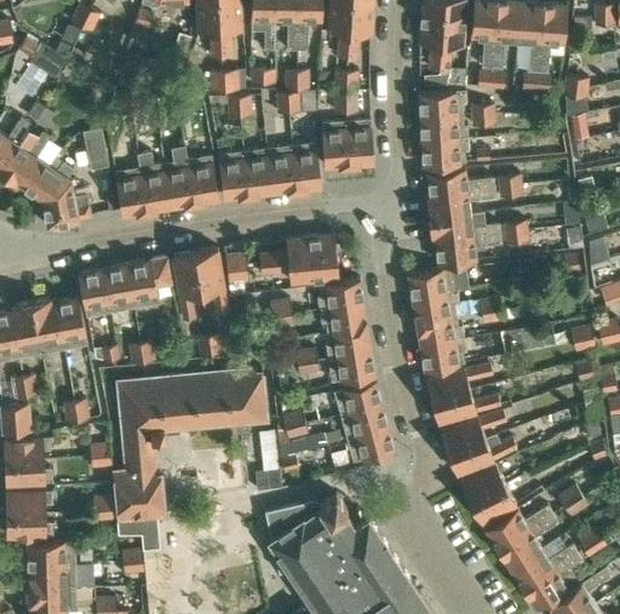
[(211,61),(222,59),(218,0),(196,0),(199,35),(210,35),(211,61)]
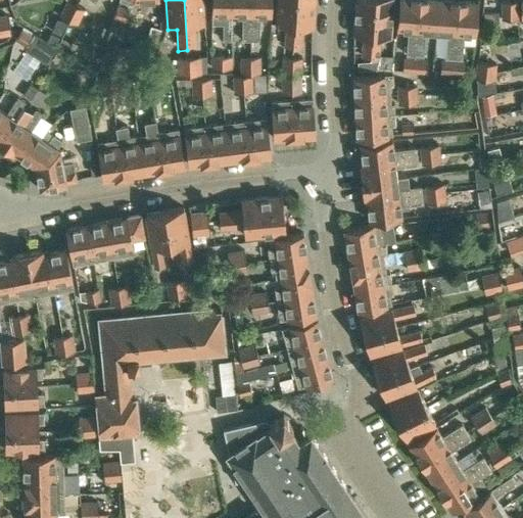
[(201,0),(184,0),(187,50),(194,50),(193,29),(203,28),(201,0)]
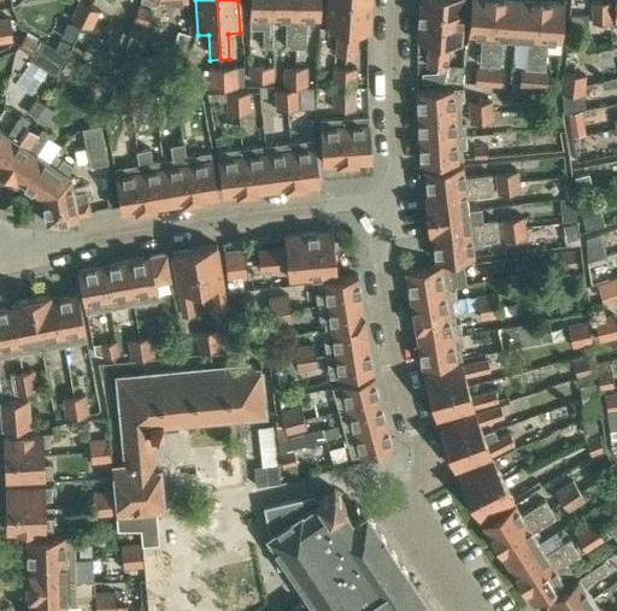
[(274,52),(274,23),(274,0),(250,0),(251,23),(250,33),(263,33),(263,52),(274,52)]
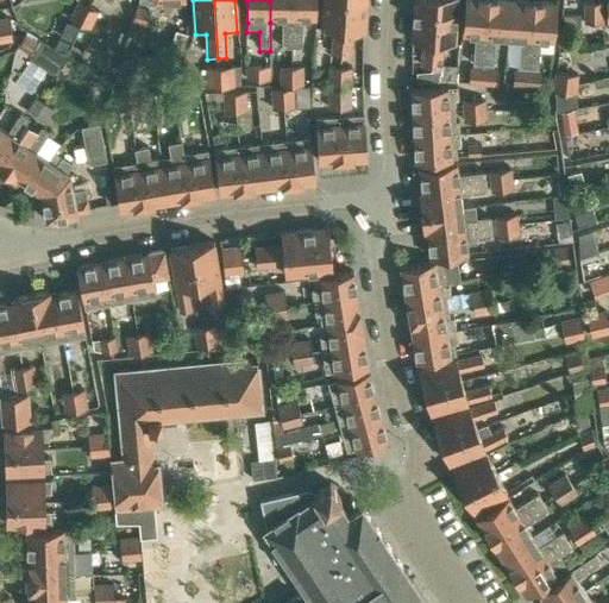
[(292,0),(270,0),(270,23),(282,23),(282,51),(293,52),(292,0)]
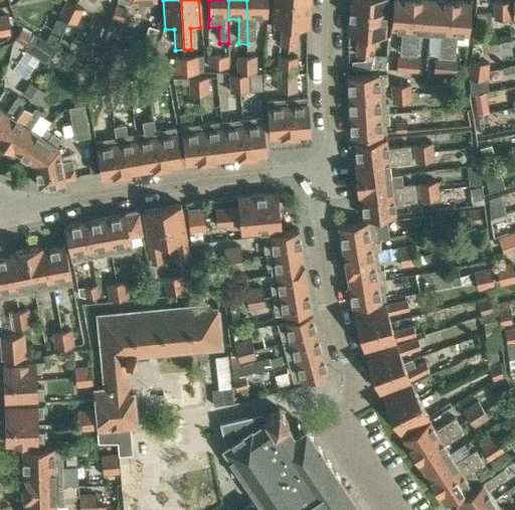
[(255,44),(255,40),(255,19),(268,19),(267,0),(246,0),(247,44),(255,44)]
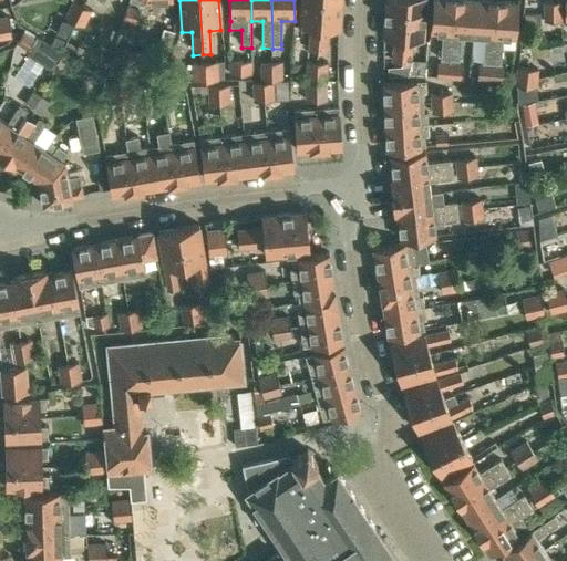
[(308,55),(317,55),(321,0),(301,0),(300,31),(310,32),(308,55)]
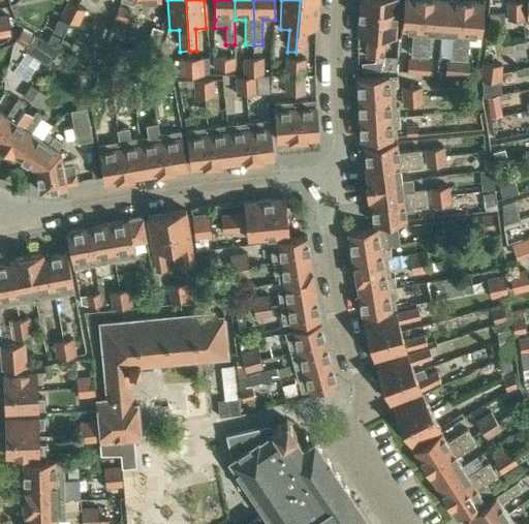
[(318,0),(300,0),(296,52),(305,53),(306,31),(316,32),(318,0)]
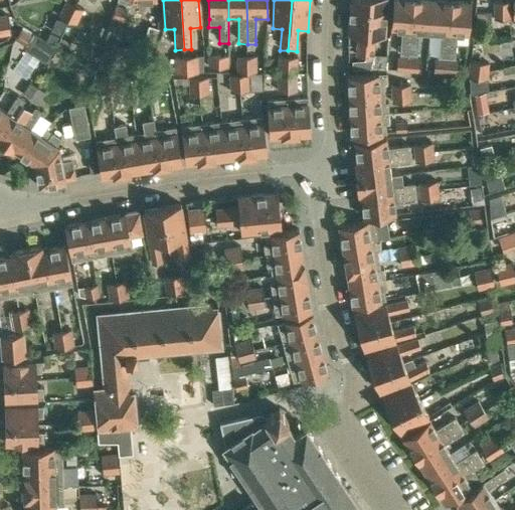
[(356,59),(365,60),(369,0),(350,0),(348,38),(358,38),(356,59)]
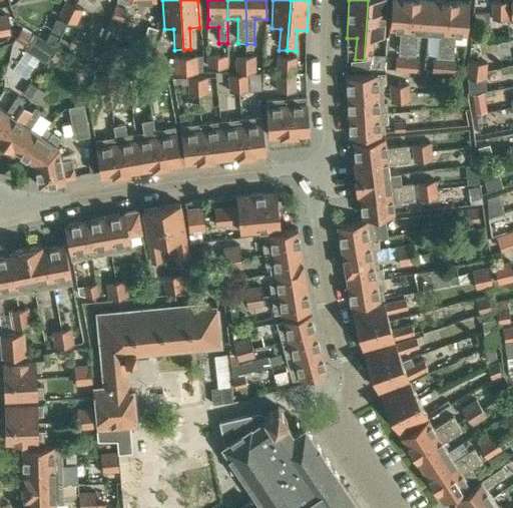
[(386,1),(376,0),(368,0),(364,60),(372,61),(374,40),(383,40),(386,1)]
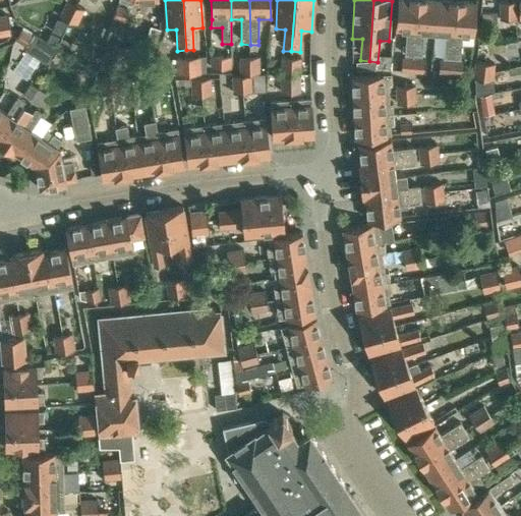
[(407,34),(405,55),(405,59),(413,59),(413,56),(418,2),(398,1),(396,34),(407,34)]
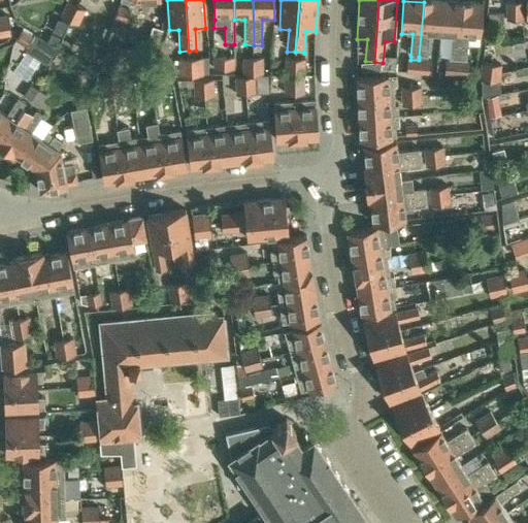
[(442,4),(424,2),(419,57),(419,60),(428,61),(430,36),(440,36),(442,4)]
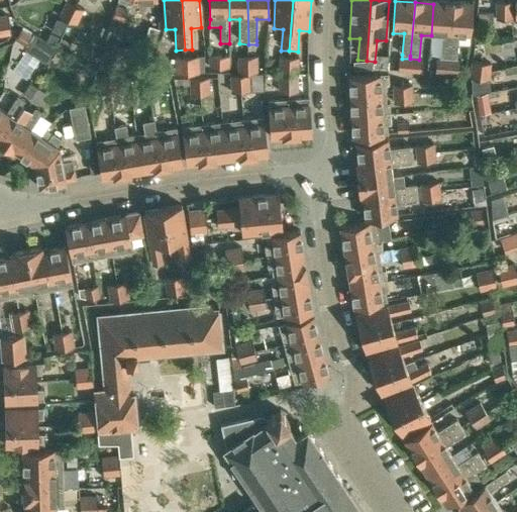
[(452,5),(433,4),(431,35),(442,36),(440,62),(448,62),(452,5)]
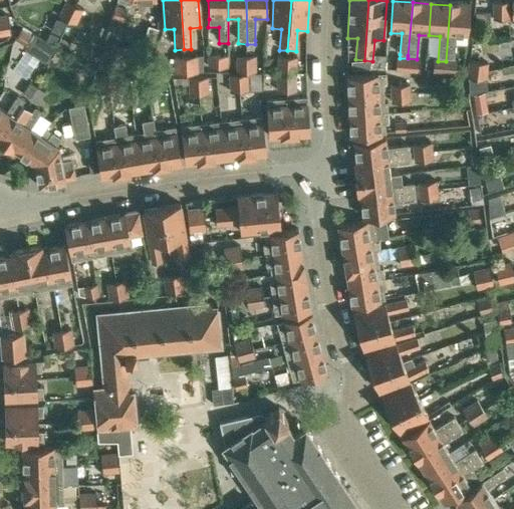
[(67,24),(74,9),(65,5),(58,19),(67,24)]
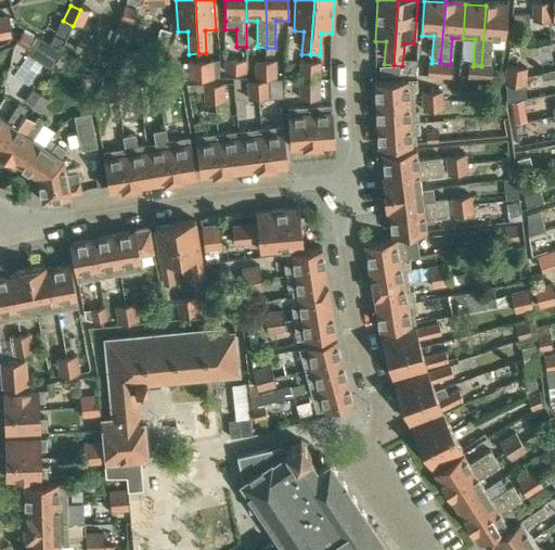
[(491,67),(491,63),(493,41),(505,42),(508,8),(486,5),(481,66),(491,67)]
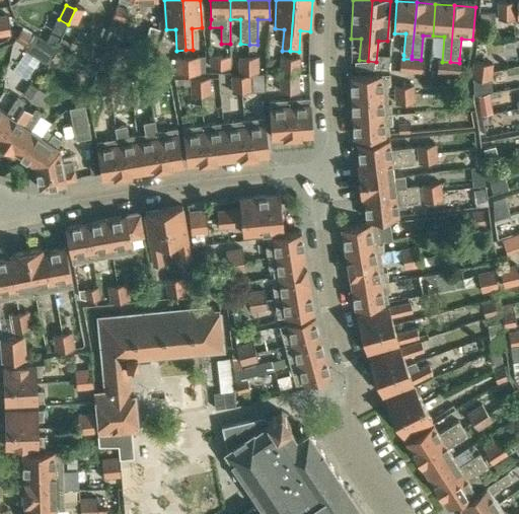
[(498,15),(500,15),(513,15),(513,6),(497,6),(498,15)]
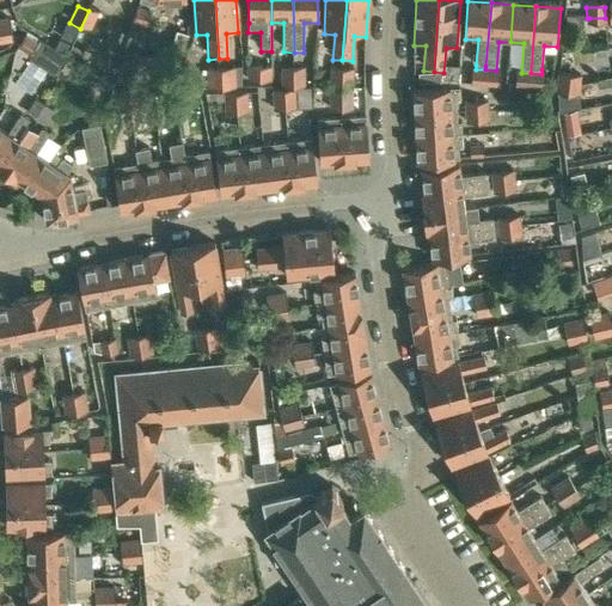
[(99,16),(89,11),(80,29),(91,34),(99,16)]
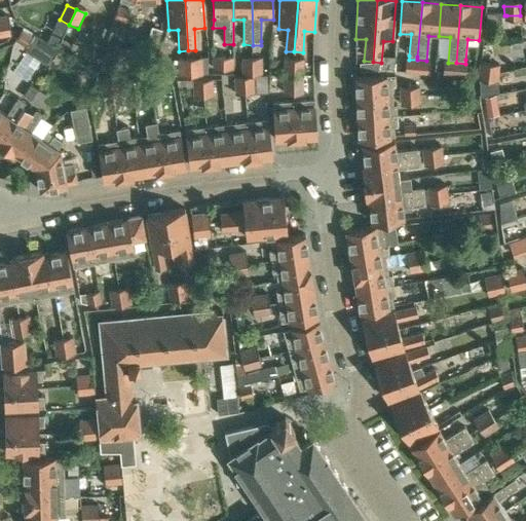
[(114,24),(124,27),(128,13),(118,9),(114,24)]
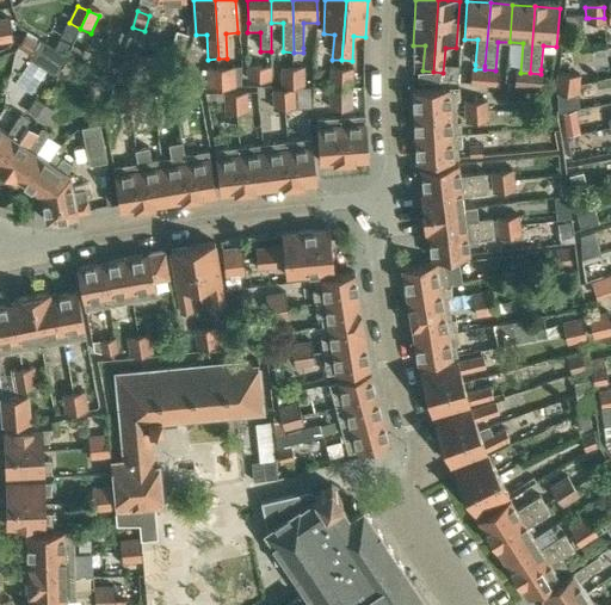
[(604,28),(604,18),(588,18),(586,18),(586,28),(588,28),(604,28)]
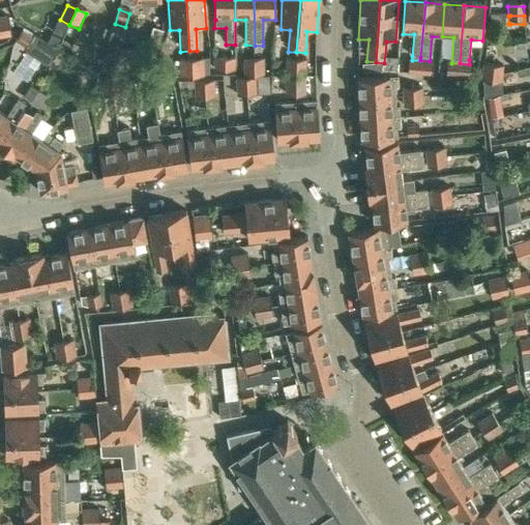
[(504,17),(492,18),(490,18),(490,28),(505,27),(504,17)]
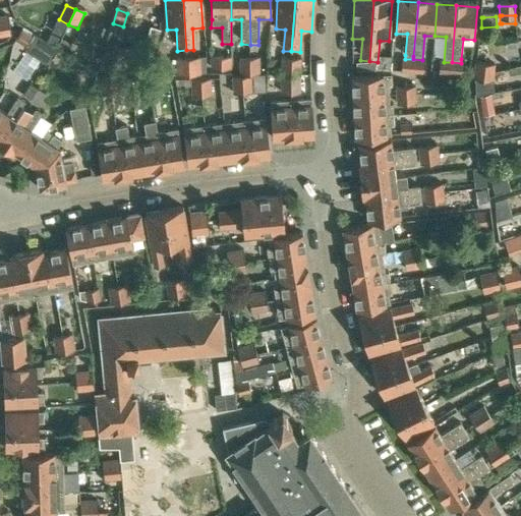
[(0,19),(0,31),(10,29),(8,19),(0,19)]
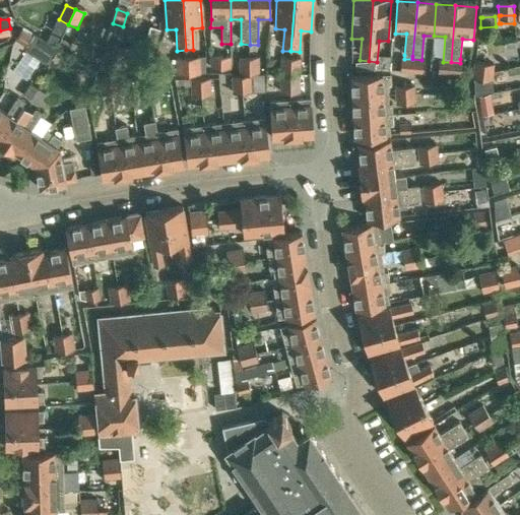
[(56,22),(52,35),(60,39),(65,26),(56,22)]
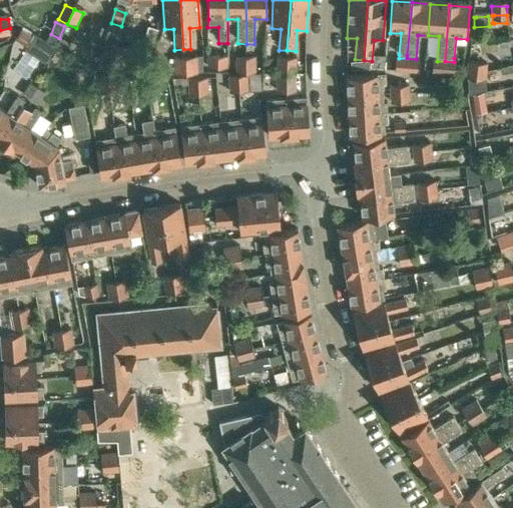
[(0,40),(11,38),(10,28),(0,30),(0,40)]
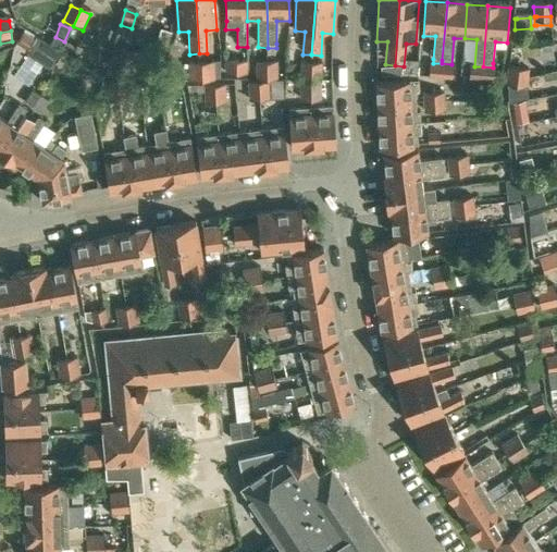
[(172,36),(161,32),(147,72),(158,75),(172,36)]
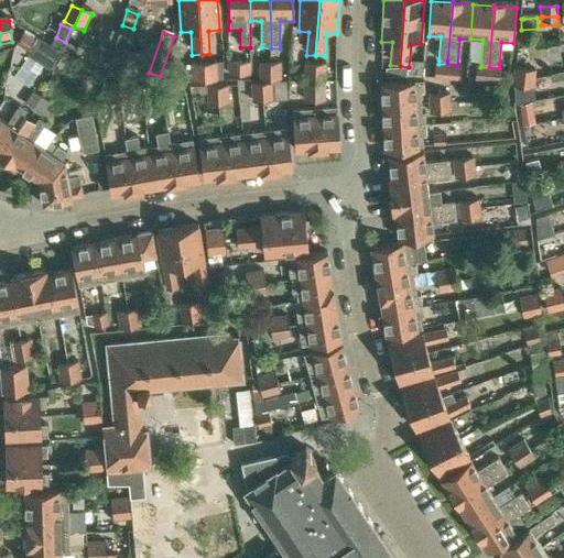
[(23,35),(15,47),(26,55),(34,43),(23,35)]
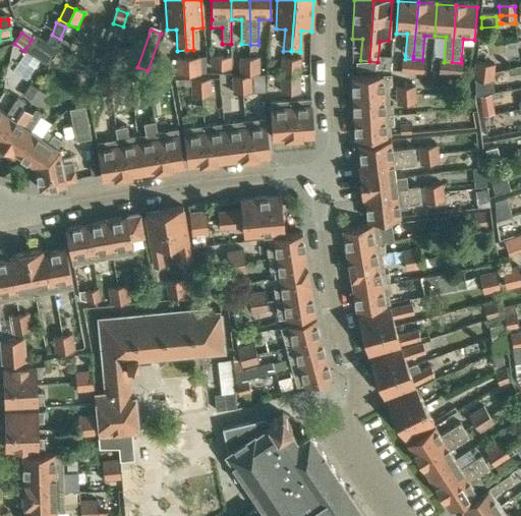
[(59,42),(51,38),(47,45),(55,49),(59,42)]
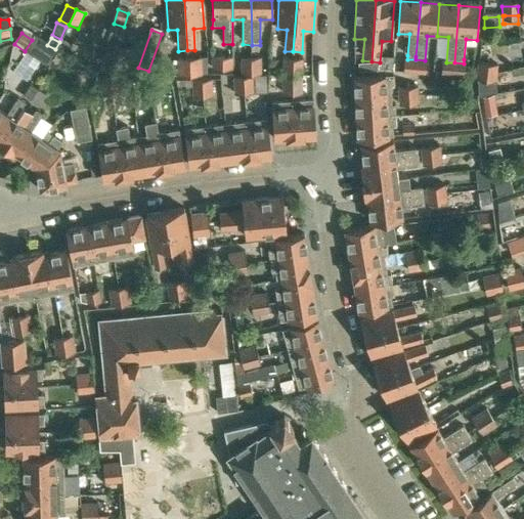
[(133,68),(136,54),(105,47),(102,62),(100,63),(98,73),(115,77),(120,75),(125,77),(133,68)]
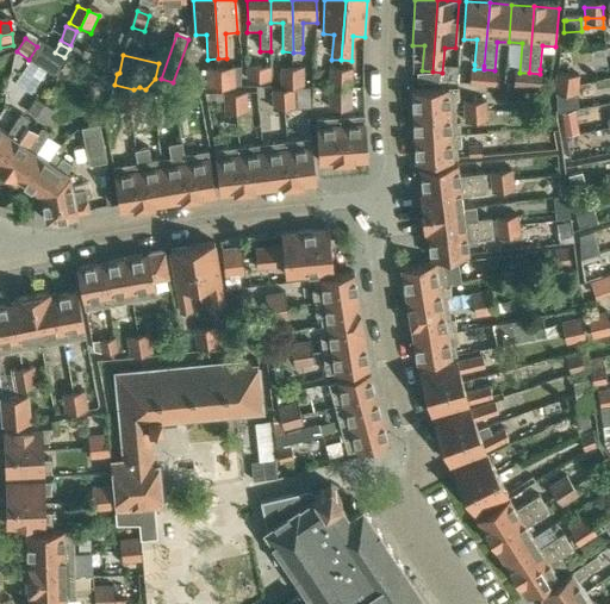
[(271,69),(246,69),(247,83),(271,83),(271,69)]
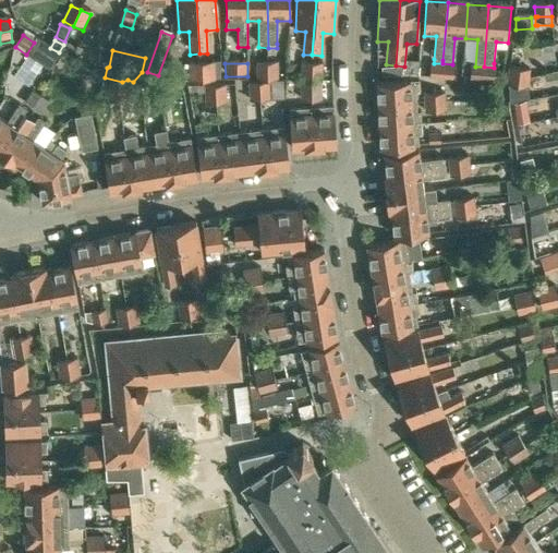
[(202,65),(202,84),(215,84),(215,82),(220,82),(220,64),(202,65)]
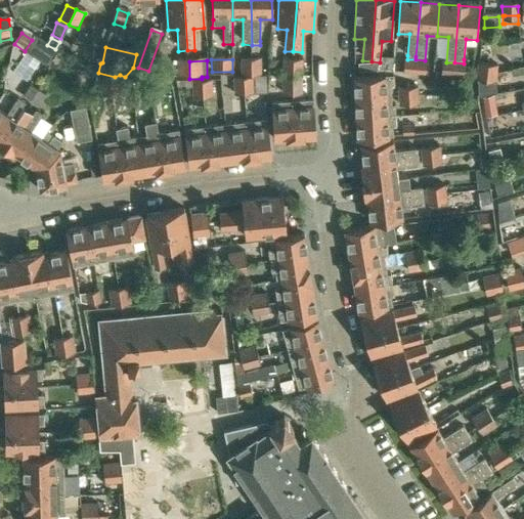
[(241,78),(251,78),(251,60),(241,60),(241,78)]
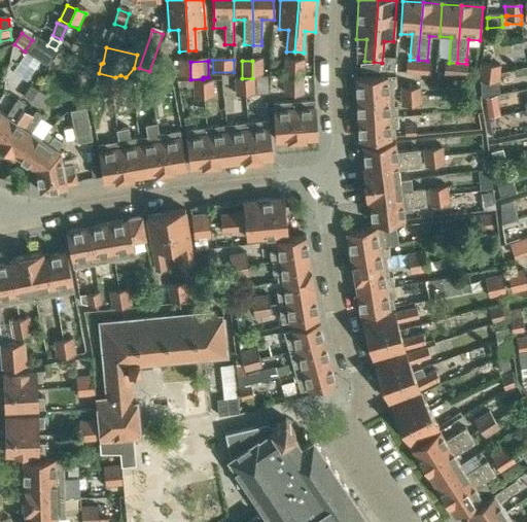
[(262,61),(252,61),(252,78),(262,78),(262,61)]
